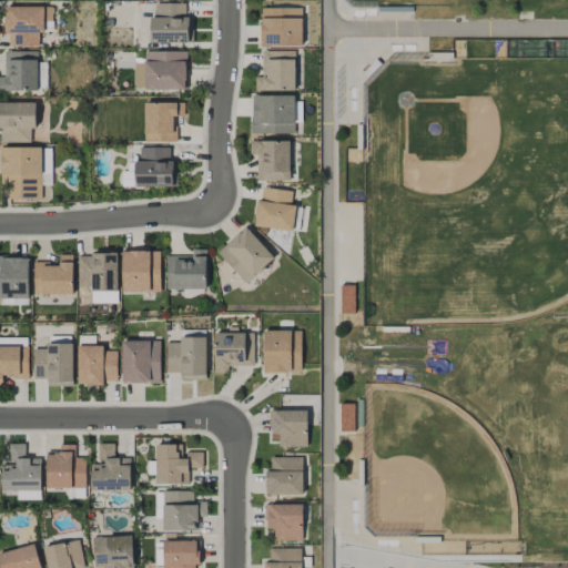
[(190,42),(189,2),(155,3),(155,17),(150,17),(151,43),(190,42)]
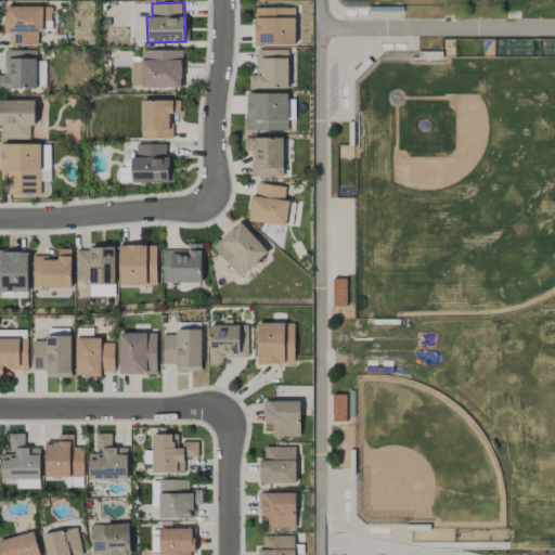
[(51,7),(4,7),(4,33),(8,33),(8,46),(37,44),(37,31),(43,31),(43,22),(51,22),(51,7)]
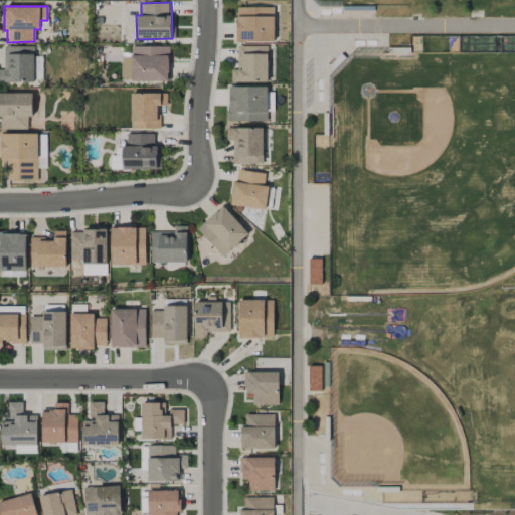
[(274,41),(273,7),(235,8),(236,42),(274,41)]
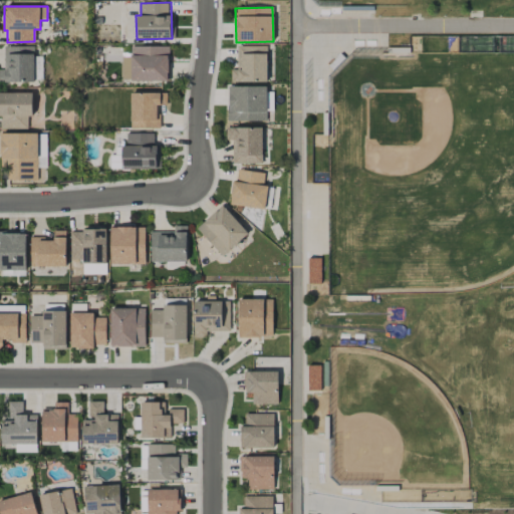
[(169,47),(132,46),(131,80),(168,81),(169,47)]
